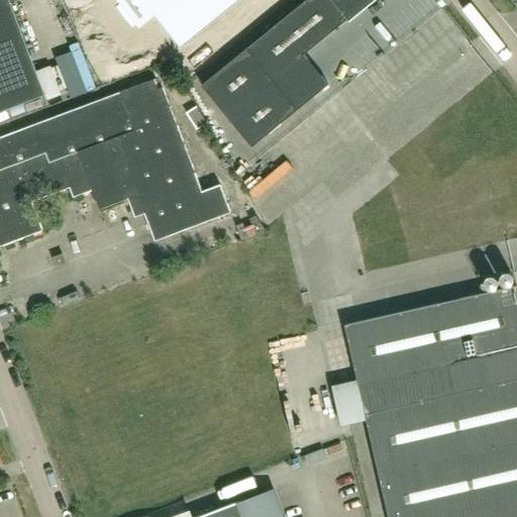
[(36,71),(10,1),(9,0),(0,0),(0,111),(45,94),(36,71)]
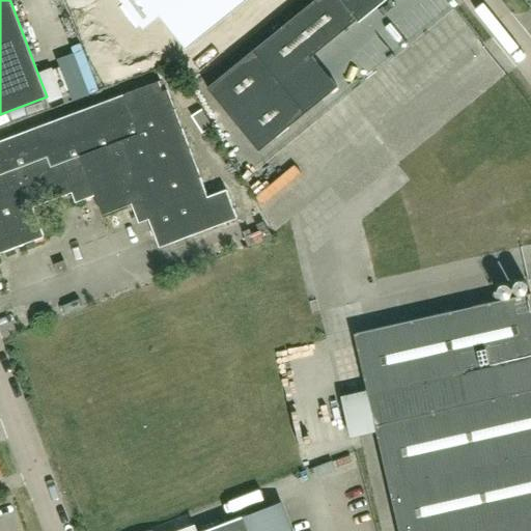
[(120,0),(144,28),(161,15),(187,48),(245,0),(120,0)]
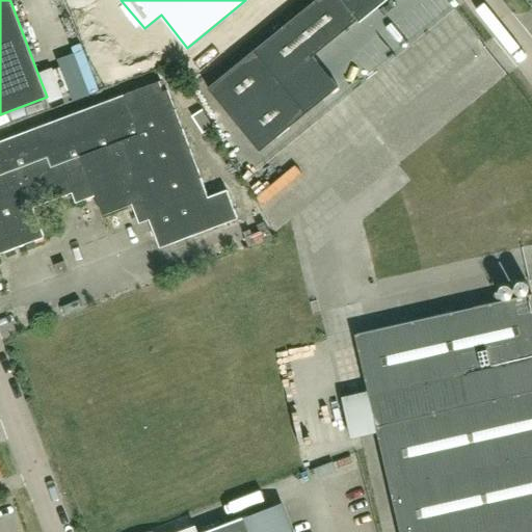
[(338,87),(313,57),(381,0),(316,0),(208,88),(259,152),(338,87)]
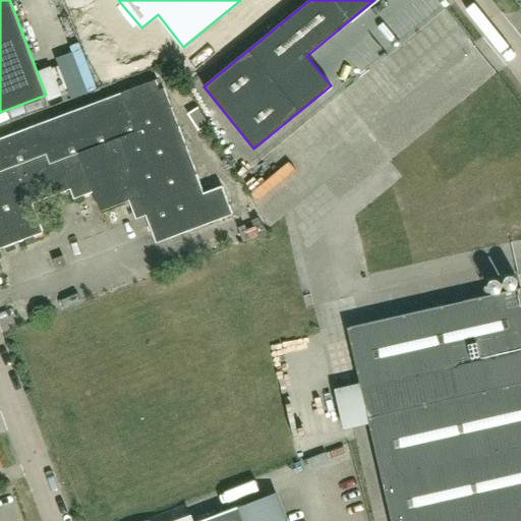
[(51,66),(37,71),(46,95),(48,101),(62,96),(51,66)]
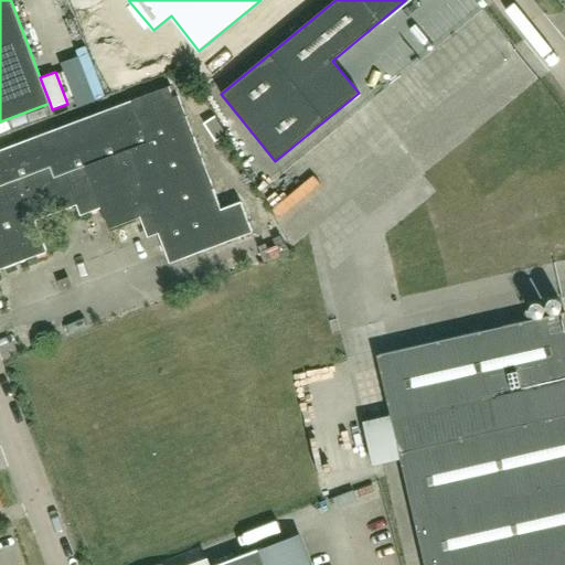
[(213,190),(178,95),(173,97),(169,86),(100,112),(39,136),(0,149),(0,270),(48,253),(35,221),(76,205),(81,216),(100,209),(108,230),(140,217),(148,237),(158,234),(169,264),(253,233),(241,202),(221,210),(213,190)]
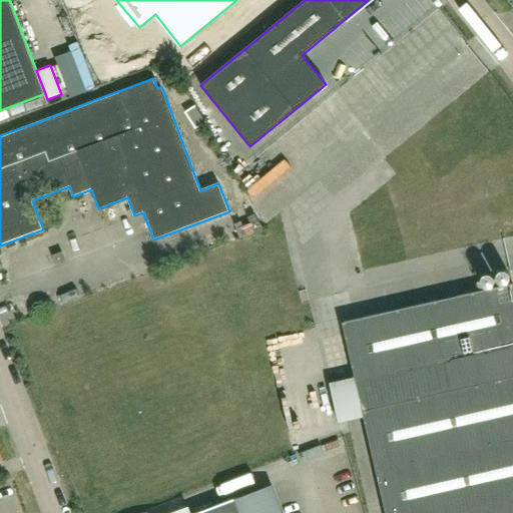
[(209,101),(199,107),(212,126),(222,120),(209,101)]
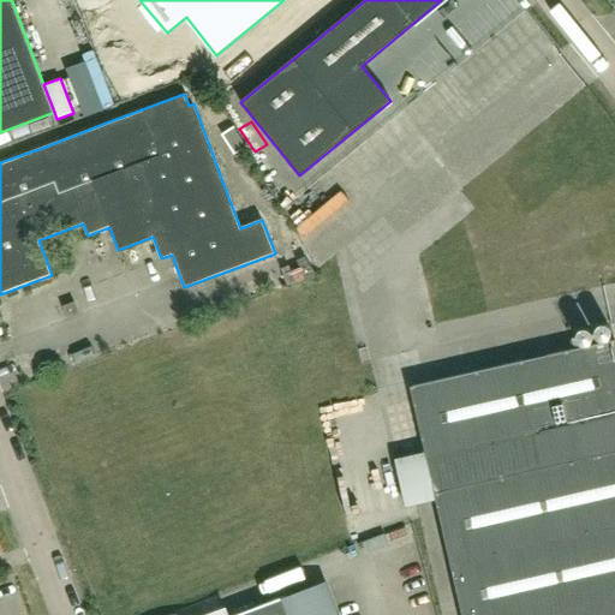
[(79,314),(75,302),(63,306),(67,317),(79,314)]
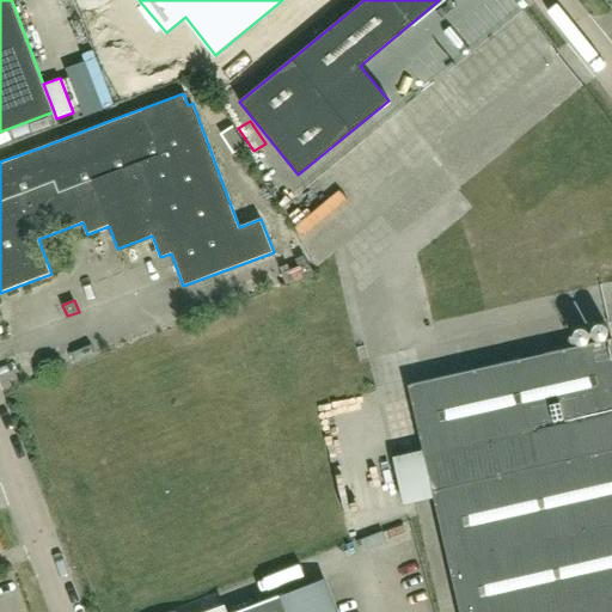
[(611,611),(611,342),(611,338),(408,385),(422,450),(393,456),(405,505),(433,499),(458,611),(611,611)]
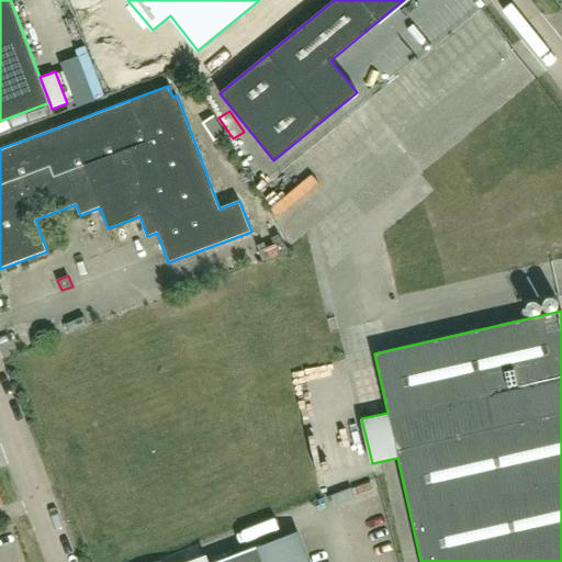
[(291,377),(293,389),(315,386),(314,374),(291,377)]
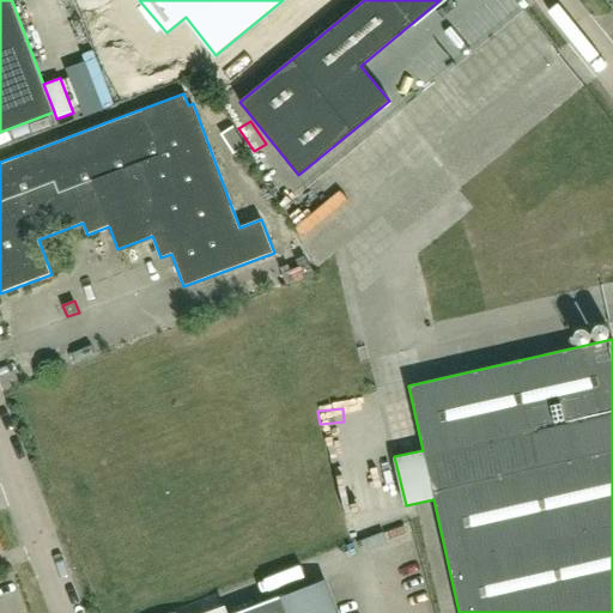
[(334,612),(323,582),(287,596),(286,594),(234,612),(334,612)]
